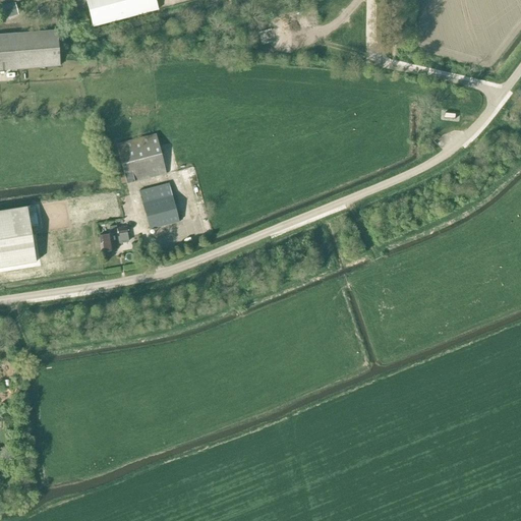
[(85,0),(93,26),(157,10),(154,0),(85,0)]
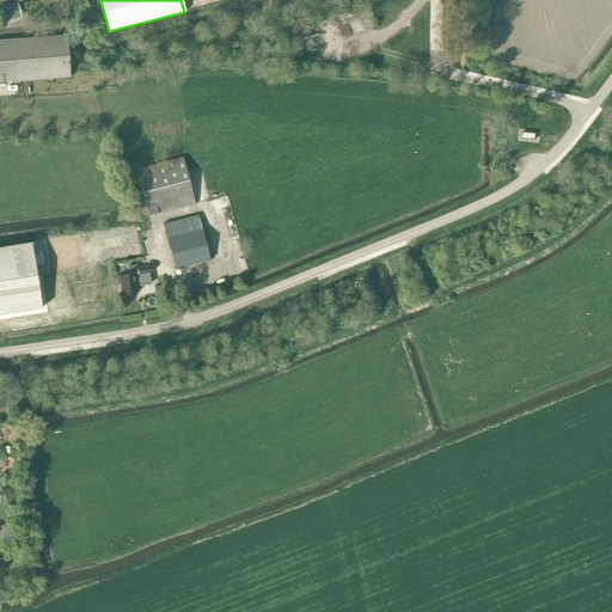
[(0,7),(0,23),(0,24),(22,18),(17,4),(0,7)]
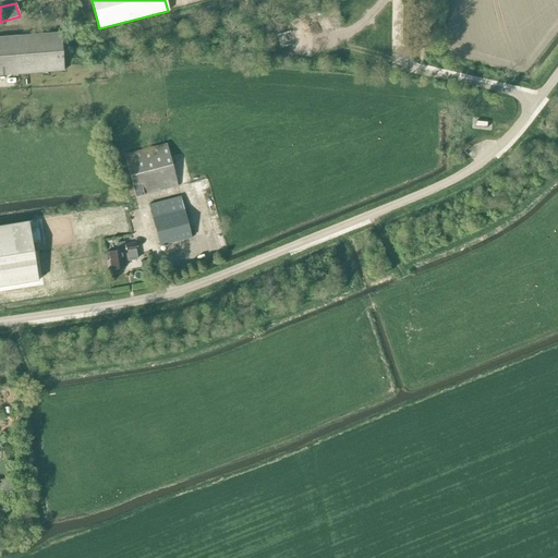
[(39,8),(41,15),(52,14),(50,5),(39,8)]
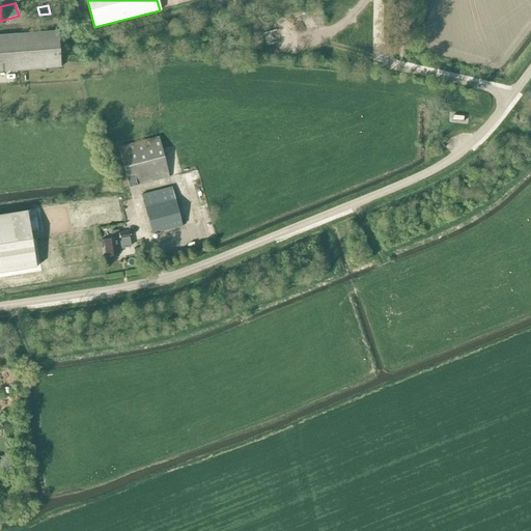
[(0,72),(61,67),(58,31),(0,35),(0,72)]
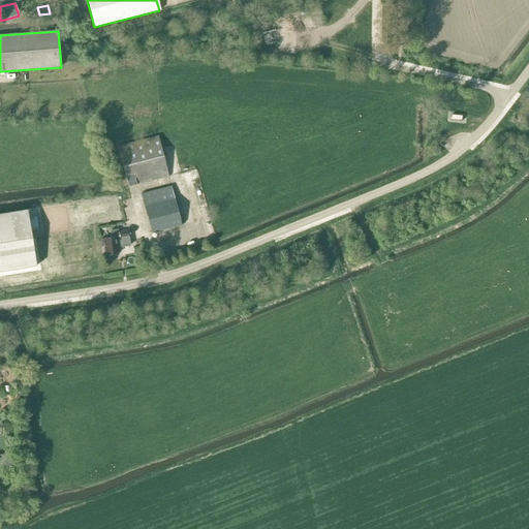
[(168,177),(158,136),(118,147),(128,187),(168,177)]
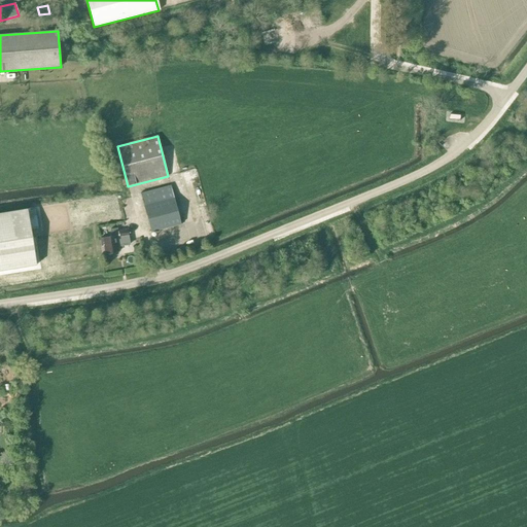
[(140,194),(150,233),(180,224),(171,186),(140,194)]
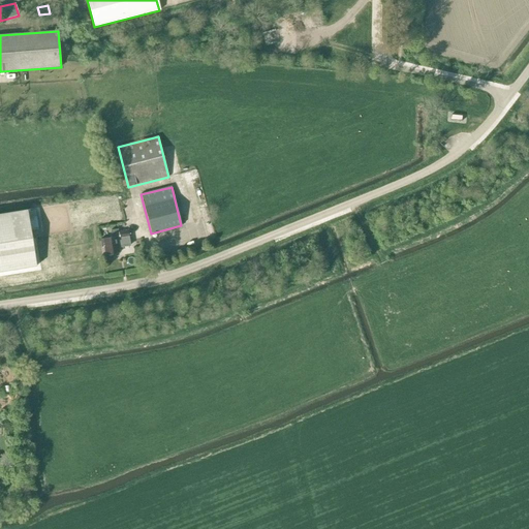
[(0,272),(36,267),(27,210),(0,214),(0,272)]
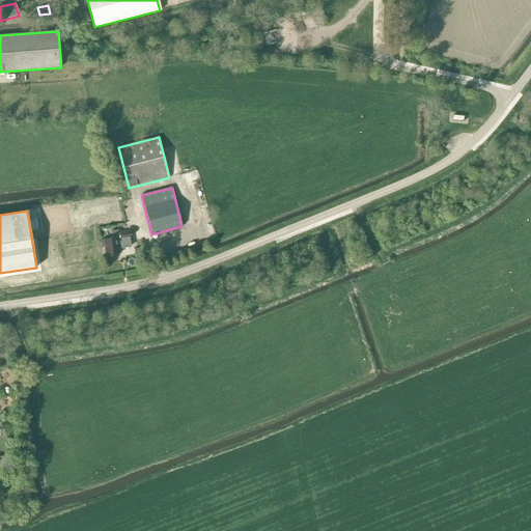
[(130,239),(129,231),(118,233),(118,230),(111,231),(112,239),(101,240),(103,249),(105,248),(106,257),(119,255),(117,241),(130,239)]
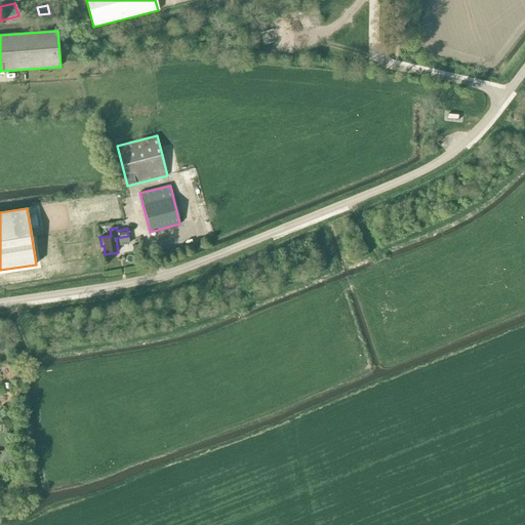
All buildings are outlined.
